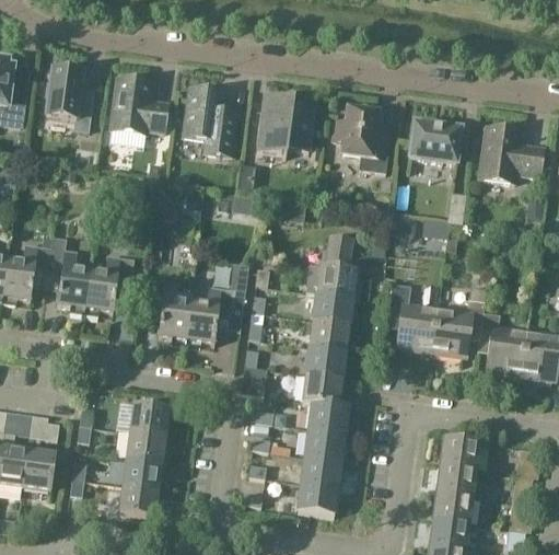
[(0,124),(20,127),(27,73),(12,72),(12,68),(7,67),(8,61),(0,60),(0,105),(3,106),(0,124)]
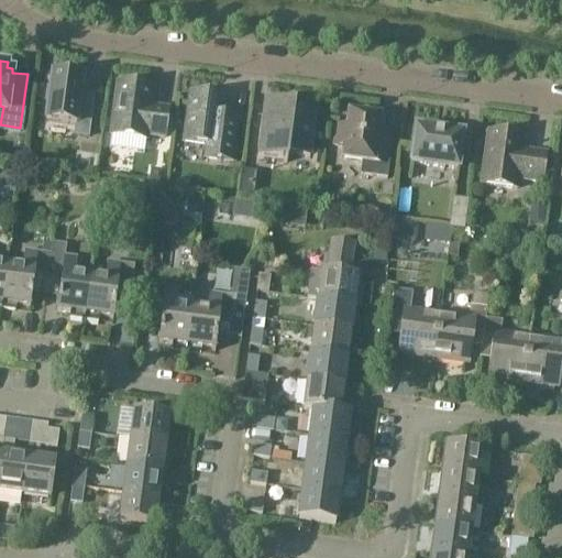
[(76,121),(75,131),(88,132),(94,98),(80,96),(83,75),(53,70),(51,85),(48,84),(46,97),(50,98),(46,117),(76,121)]
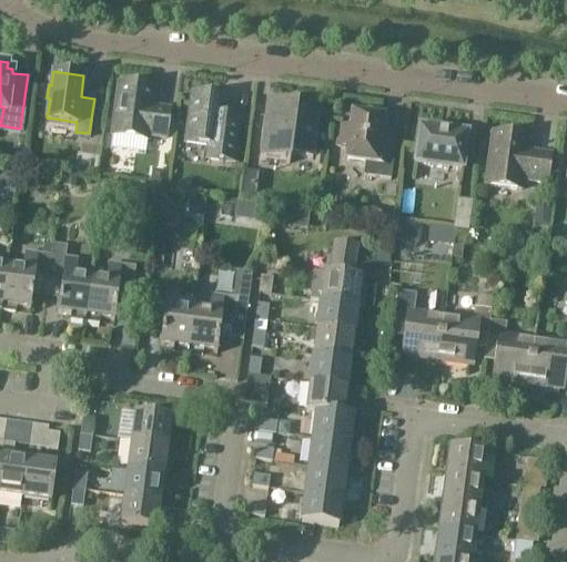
[(149,132),(166,134),(170,105),(152,103),(155,84),(119,80),(112,132),(149,136),(149,132)]
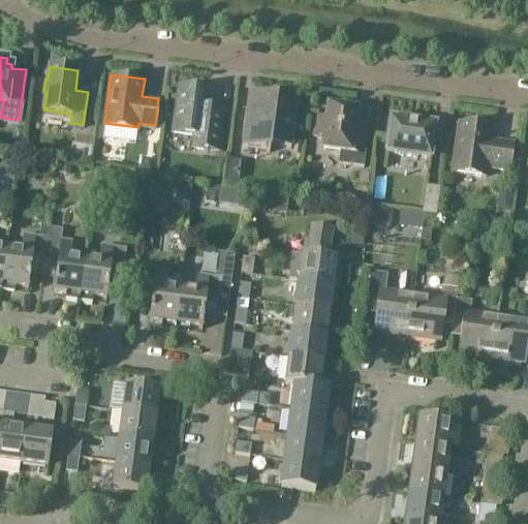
[(173,129),(193,132),(192,145),(219,148),(224,106),(210,104),(212,88),(179,84),(173,129)]
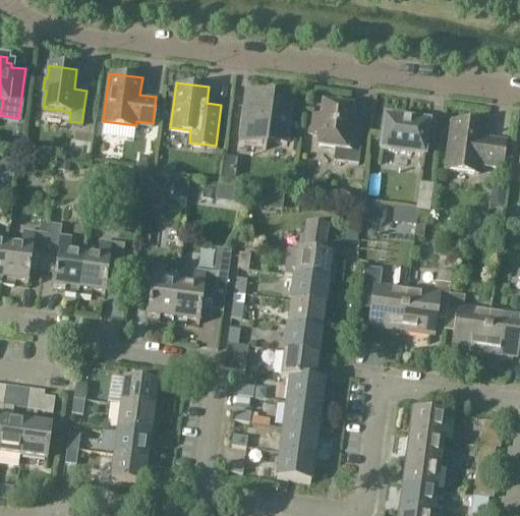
[(239,144),(266,147),(267,140),(287,142),(292,102),(272,99),(273,95),(246,92),(239,144)]
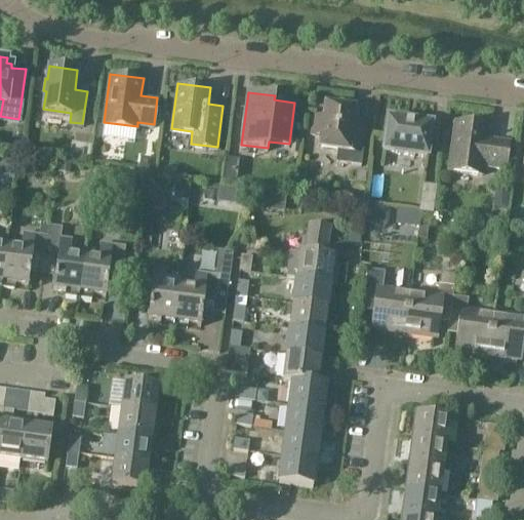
[(361,163),(365,132),(351,130),(354,107),(326,103),(324,116),(314,115),(312,131),(322,133),(320,145),(338,148),(336,159),(361,163)]
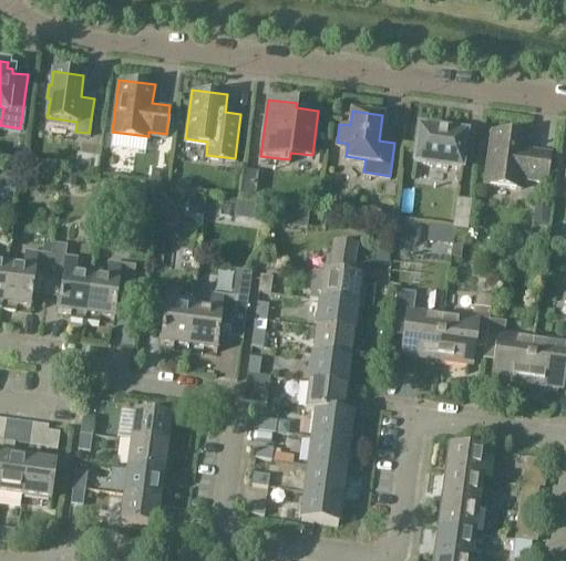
[(466,132),(419,125),(414,160),(462,166),(466,132)]
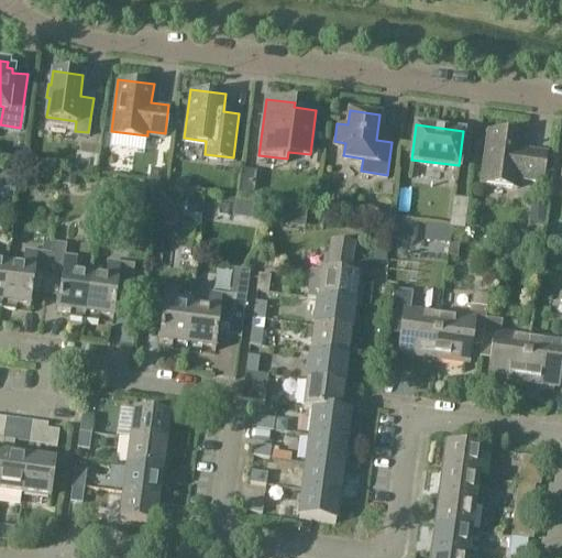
[(525,133),(488,129),(482,179),(517,185),(518,175),(542,178),(546,150),(531,149),(531,151),(522,150),(525,133)]
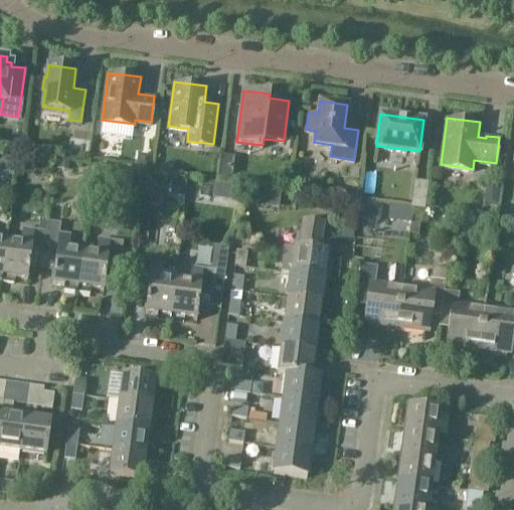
[(151,152),(144,151),(138,156),(137,164),(150,165),(151,152)]
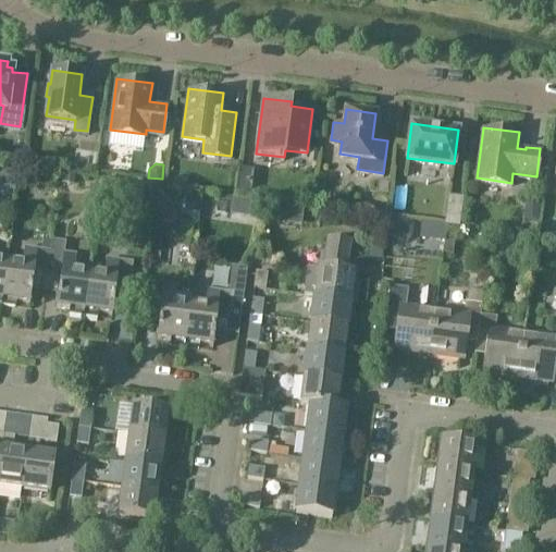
[(239,164),(235,193),(250,195),(255,167),(239,164)]
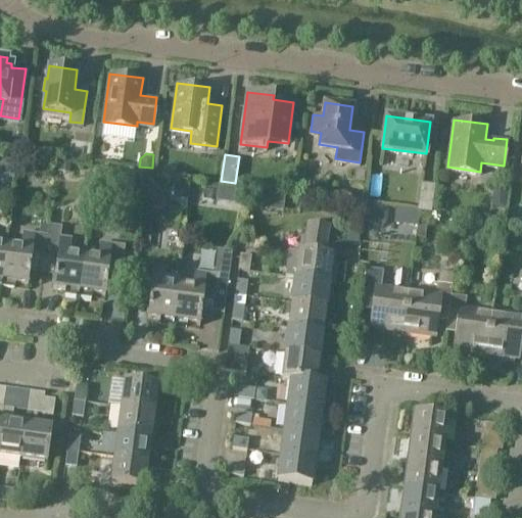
[(67,168),(68,159),(60,158),(58,167),(67,168)]
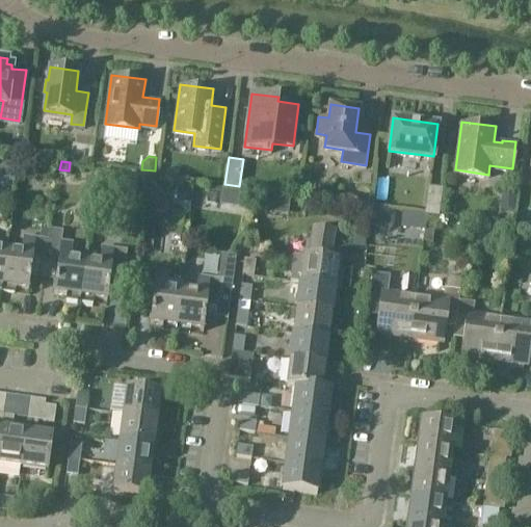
[(371,172),(362,170),(361,181),(369,182),(371,172)]
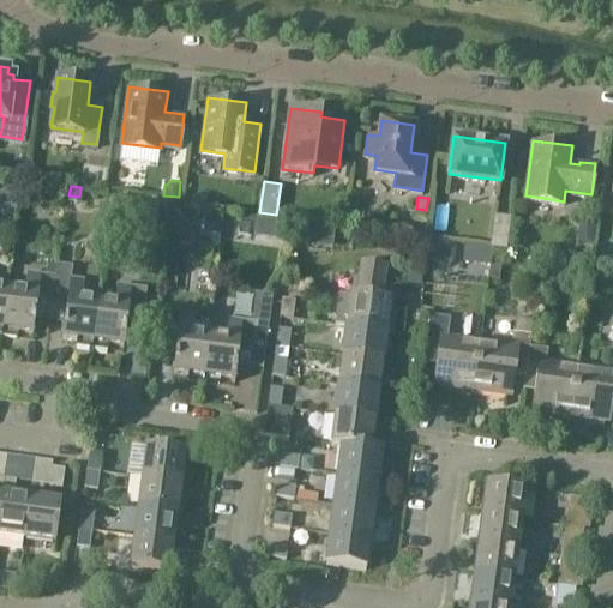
[(152,202),(150,218),(164,221),(167,203),(152,202)]
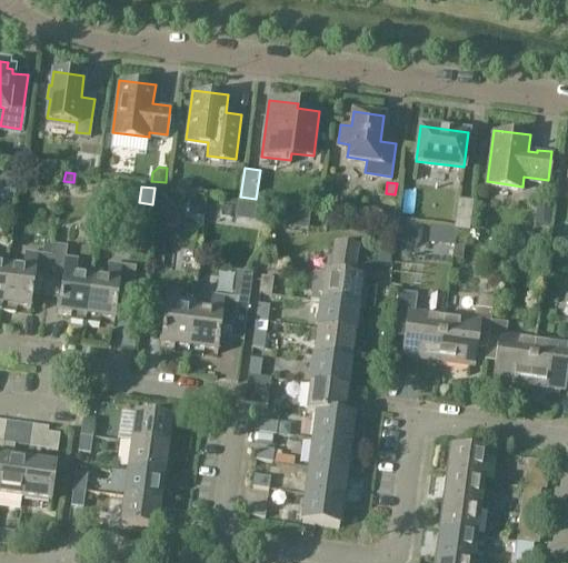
[(474,200),(459,198),(456,225),(469,228),(474,200)]
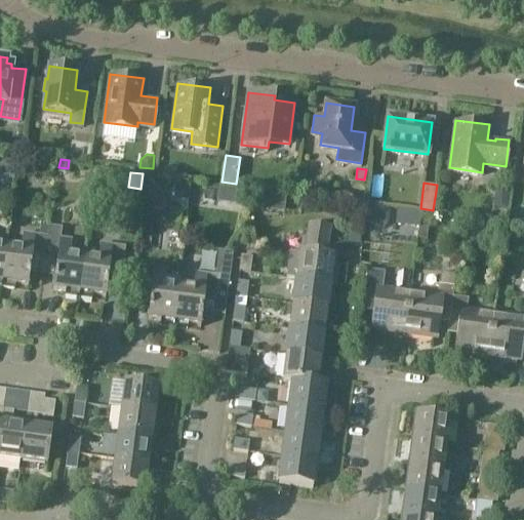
[(387,223),(389,206),(368,203),(366,220),(387,223)]
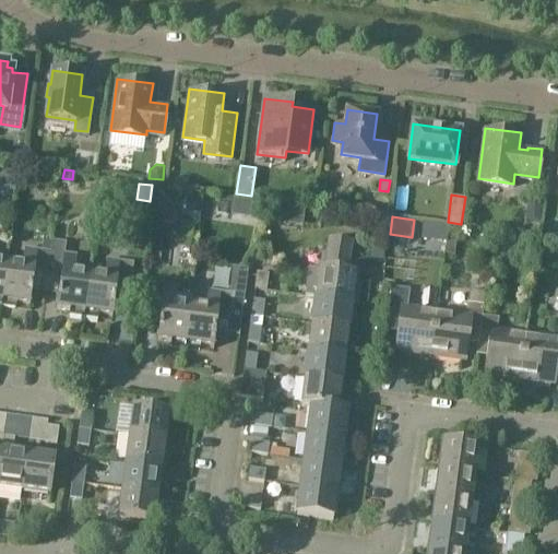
[(306,292),(316,294),(353,298),(358,299),(361,282),(355,281),(356,271),(348,270),(353,237),(329,234),(324,267),(309,264),(306,292)]
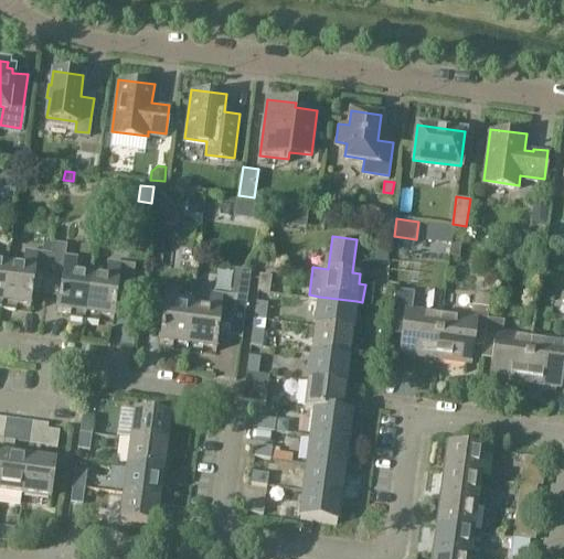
[(43,238),(42,248),(52,250),(54,239),(43,238)]
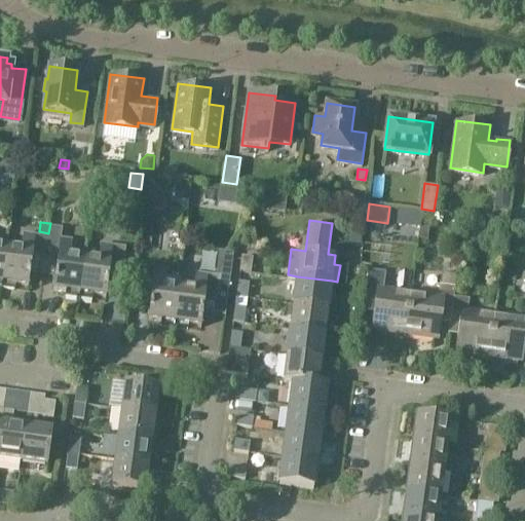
[(66,293),(80,295),(85,255),(70,253),(72,236),(62,235),(64,225),(50,223),(48,233),(44,271),(55,273),(53,287),(66,289),(66,293)]
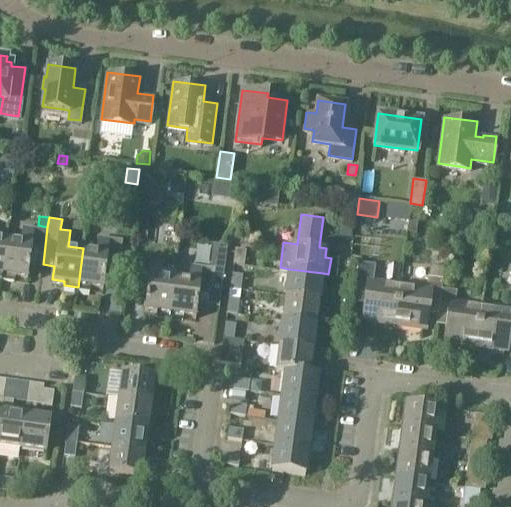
[(409,217),(407,229),(416,230),(418,218),(409,217)]
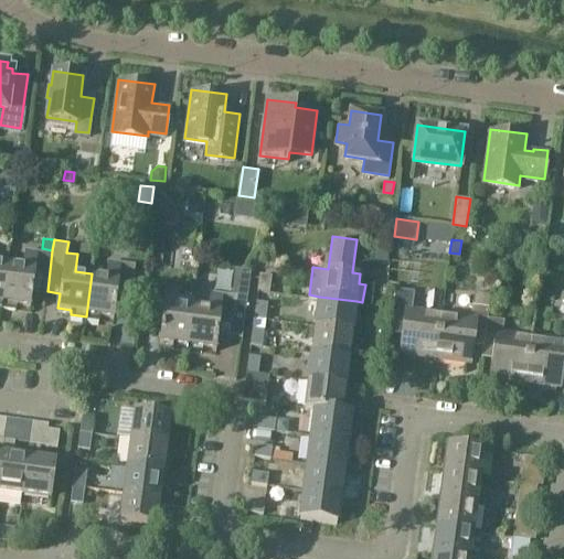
[(23,264),(8,261),(2,304),(16,307),(17,302),(30,304),(32,289),(48,291),(52,250),(42,248),(25,246),(23,264)]
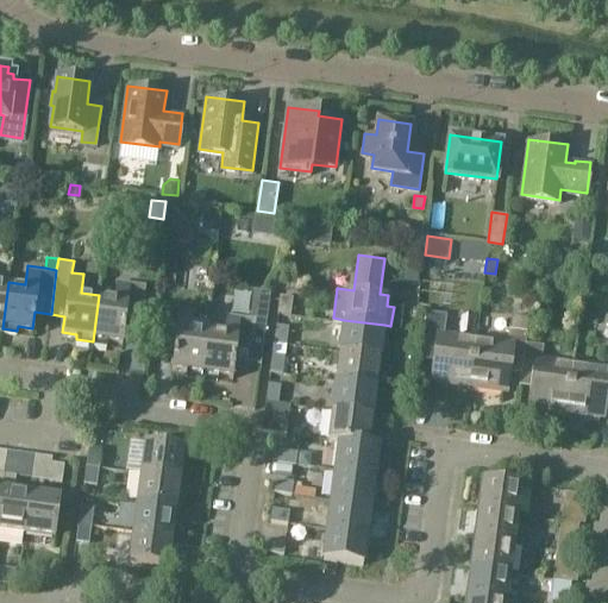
[(116,297),(99,295),(93,341),(107,344),(108,338),(123,340),(125,325),(139,326),(142,311),(151,312),(152,299),(144,294),(145,282),(118,278),(116,297)]
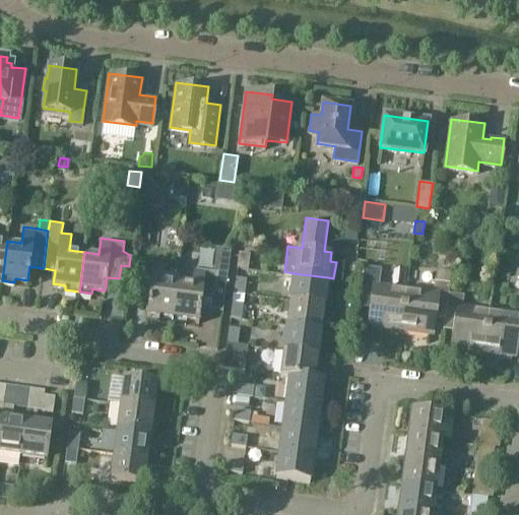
[(239,250),(237,265),(248,266),(250,251),(239,250)]
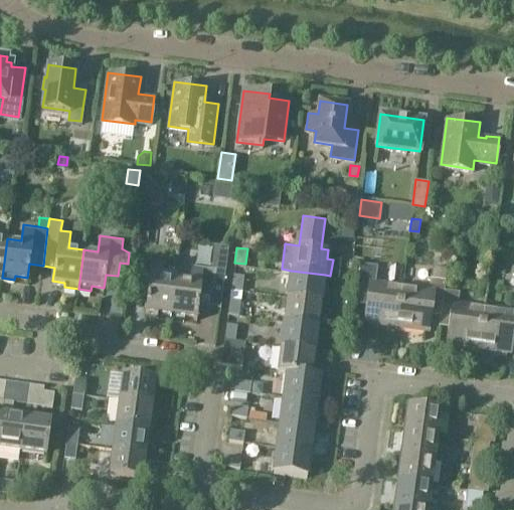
[(157,315),(170,317),(176,278),(161,276),(164,260),(140,257),(135,295),(147,296),(145,310),(158,311),(157,315)]
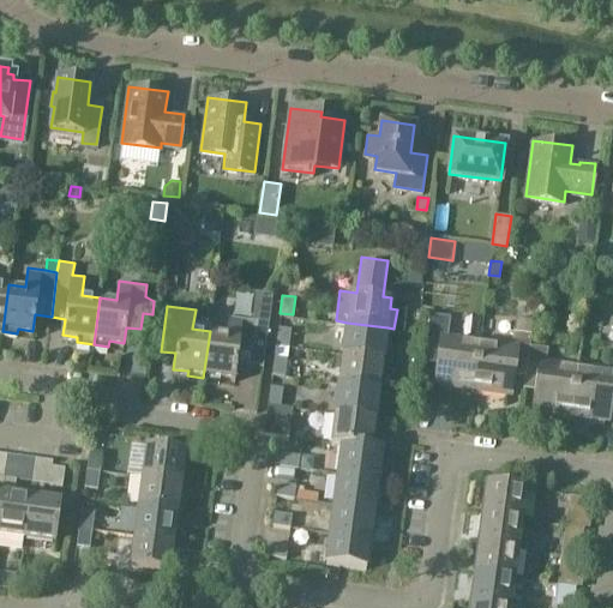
[(439,385),(474,390),(481,335),(449,331),(450,315),(433,312),(426,360),(443,362),(439,385)]
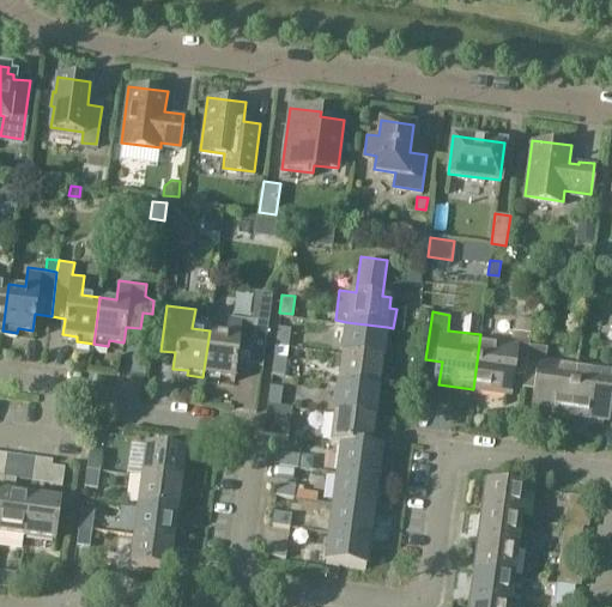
[(211,321),(210,331),(203,377),(219,380),(219,375),(235,376),(237,360),(252,363),(258,317),(229,314),(228,322),(211,321)]
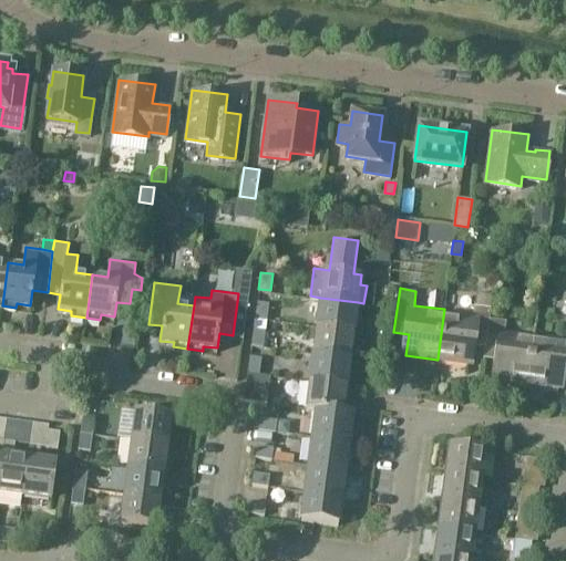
[(473,313),(444,309),(438,360),(467,364),(470,342),(485,344),(490,315),(493,292),(476,290),(473,313)]
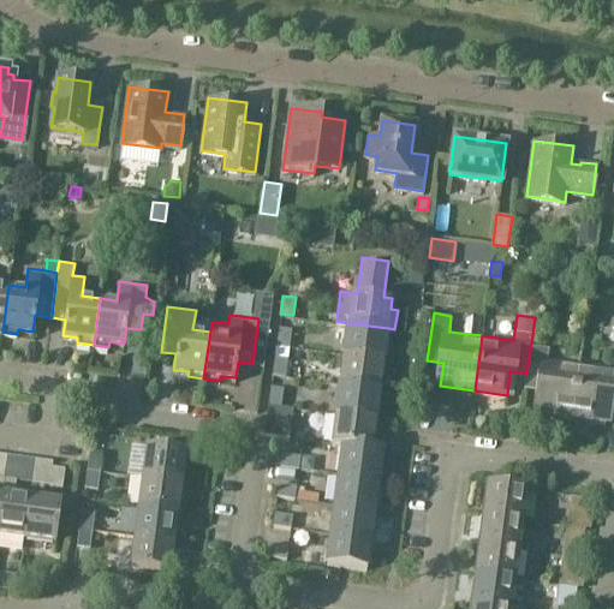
[(383,358),(388,328),(347,323),(344,352),(383,358)]
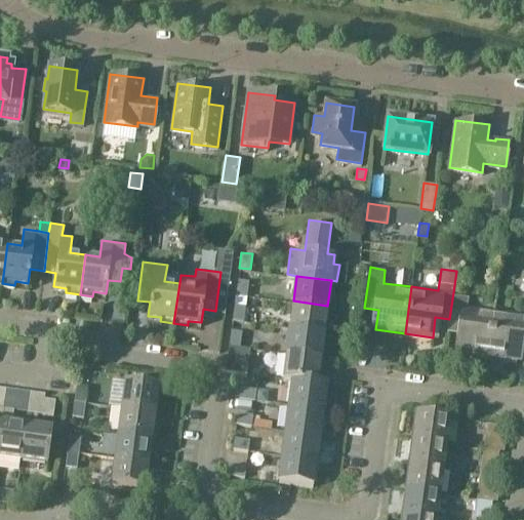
[(249,279),(238,278),(236,293),(247,294),(249,279)]
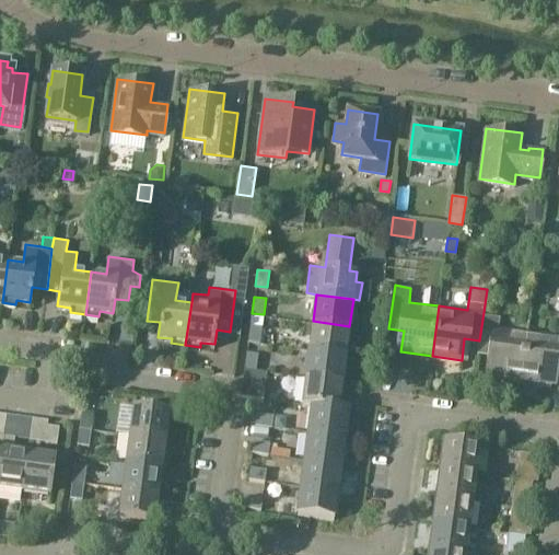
[(500,315),(484,312),(479,340),(477,354),(492,356),(490,374),(521,379),(527,330),(499,325),(500,315)]
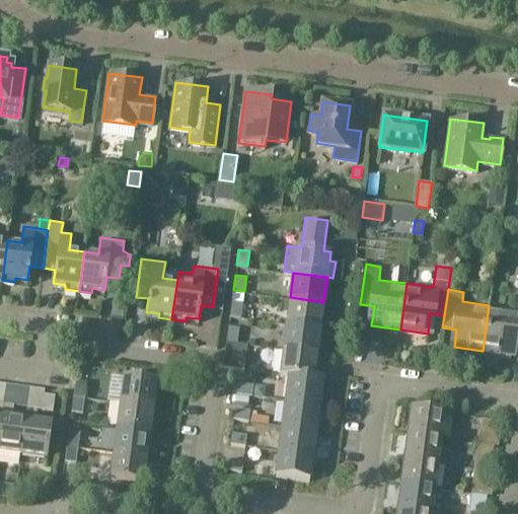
[(290,297),(287,322),(320,327),(323,302),(290,297)]
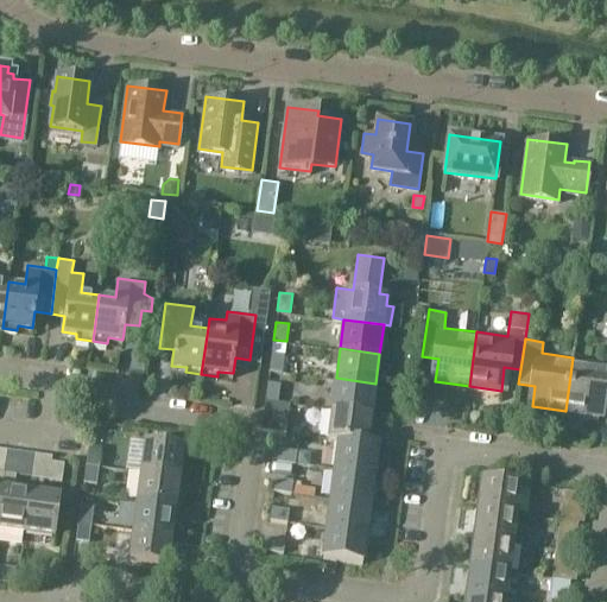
[(272,350),(270,369),(282,371),(285,352),(272,350)]
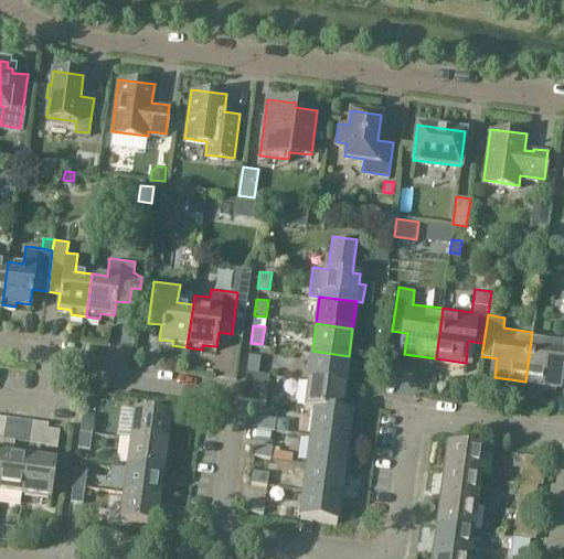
[(562,335),(532,332),(525,382),(556,386),(559,366),(563,366),(563,325),(562,335)]
